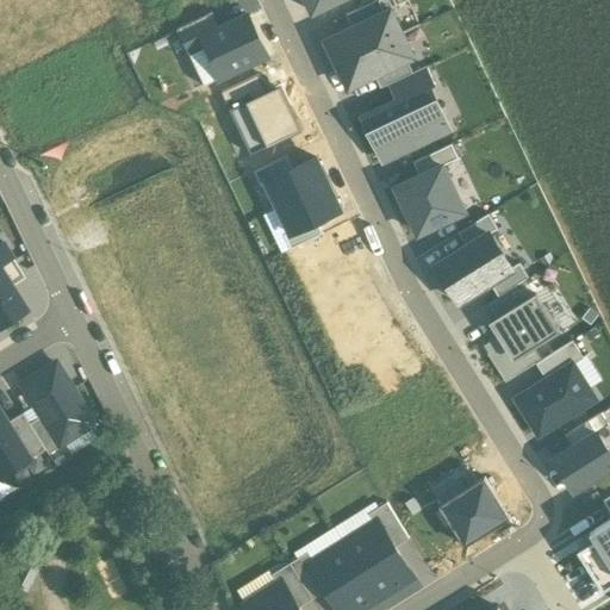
[(307,0),(313,13),(340,0),(307,0)]
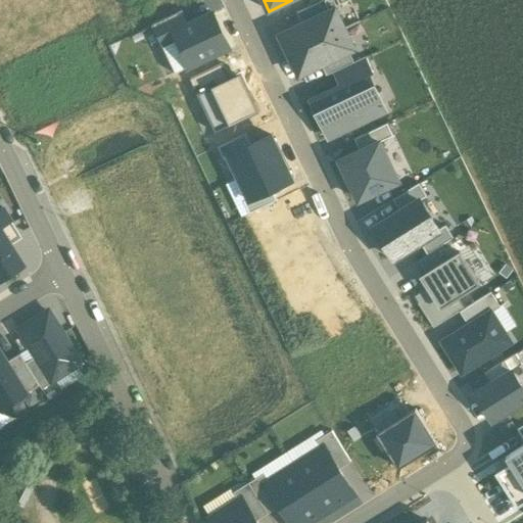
[(324,1),(296,13),(301,25),(329,11),(324,1)]
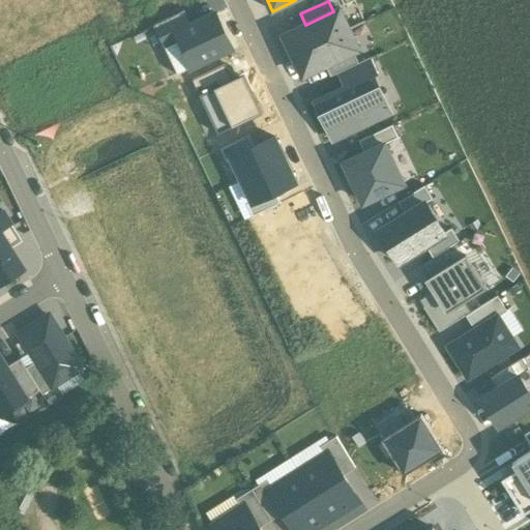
[(284,35),(293,56),(350,29),(340,8),(333,11),(305,25),(284,35)]
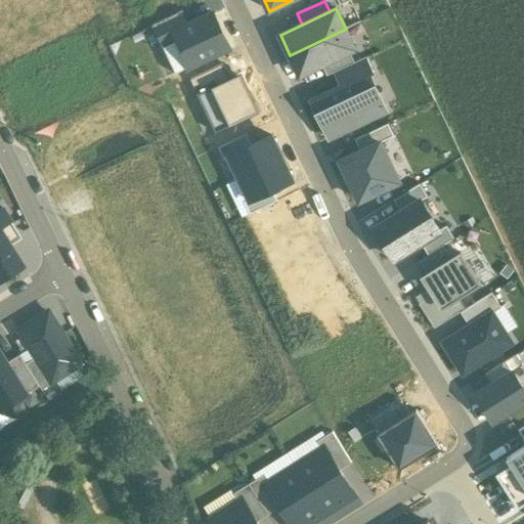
[(181,11),(150,26),(161,48),(174,42),(170,34),(188,26),(181,11)]
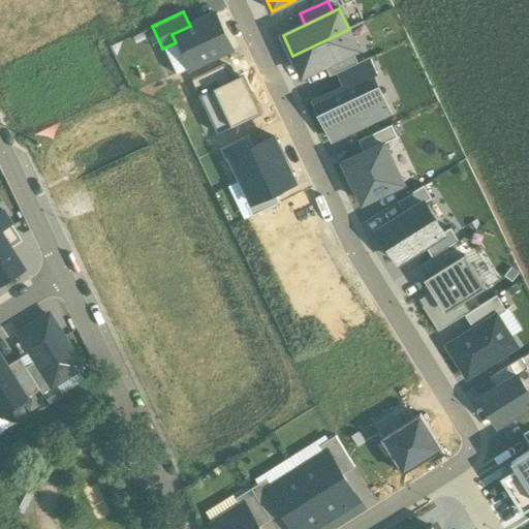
[(176,42),(189,70),(234,50),(216,13),(190,26),(172,34),(176,42)]
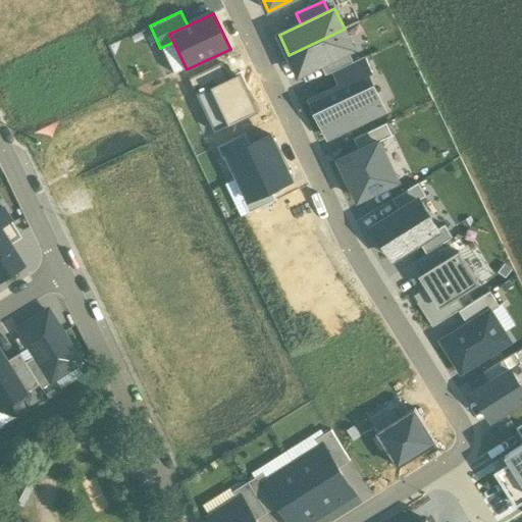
[(354,49),(345,29),(289,55),(299,74),(320,64),(349,51),(354,49)]
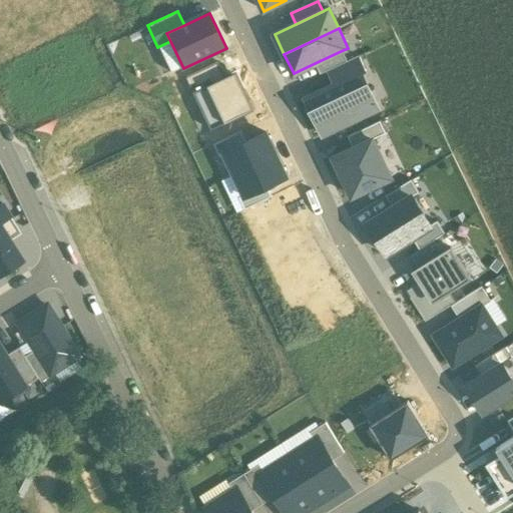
[(343,50),(315,63),(321,74),(327,71),(348,61),(343,50)]
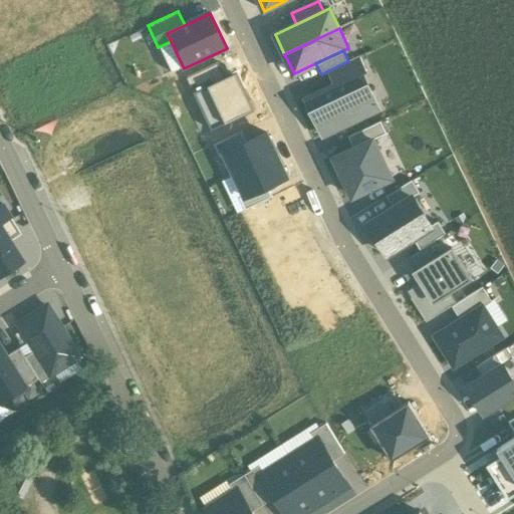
[(348,61),(327,71),(334,85),(362,72),(366,71),(359,56),(348,61)]
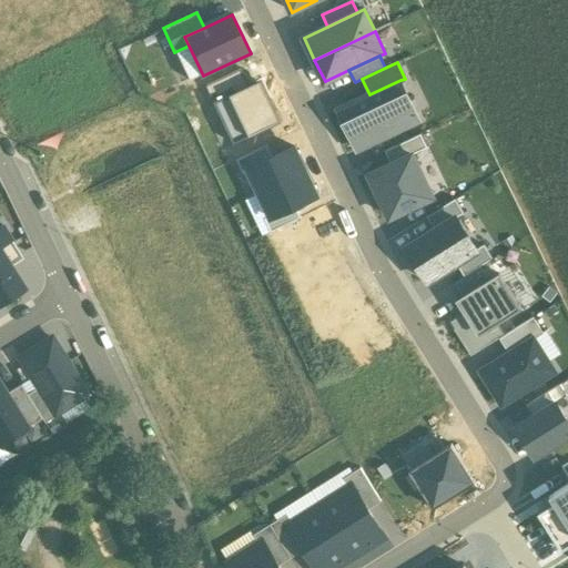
[(206,85),(214,101),(250,84),(242,69),(206,85)]
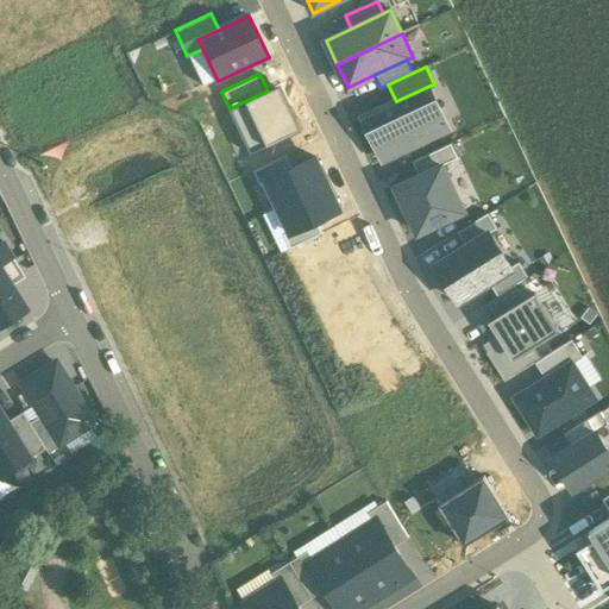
[(251,154),(302,129),(281,85),(268,90),(230,108),(251,154)]
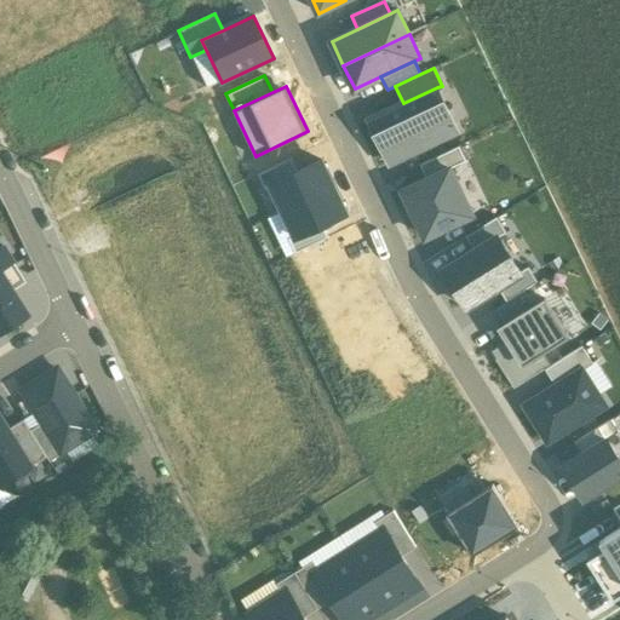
[(403,103),(371,119),(391,162),(458,132),(437,87),(403,103)]
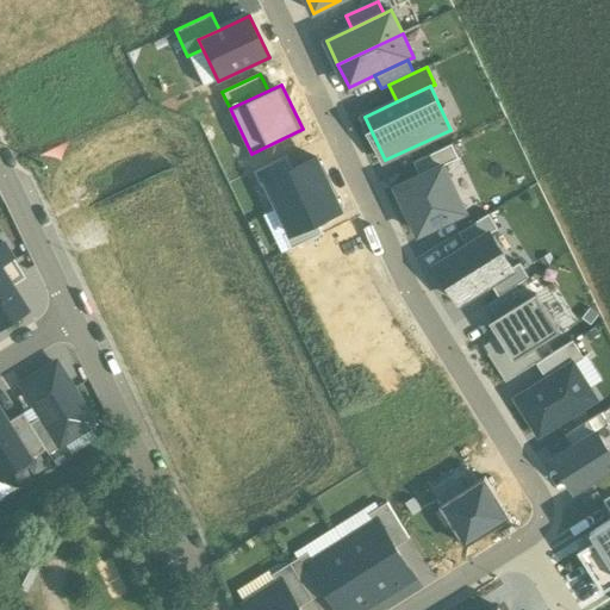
[(453,144),(414,163),(419,176),(443,165),(444,166),(459,159),(453,144)]
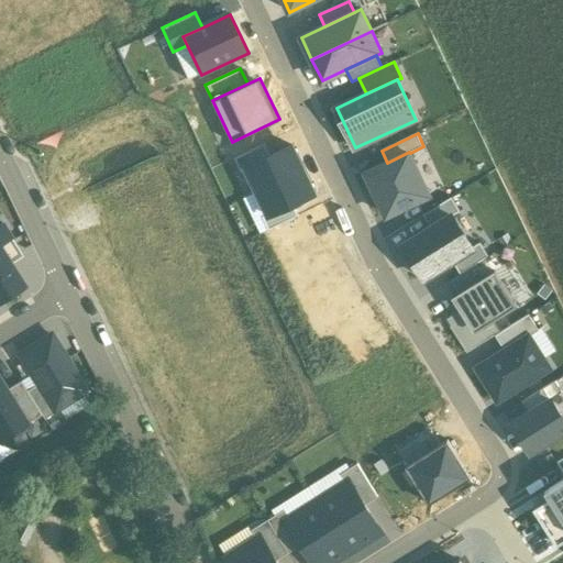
[(246,168),(246,167),(269,156),(264,144),(234,158),(241,172),(246,168)]
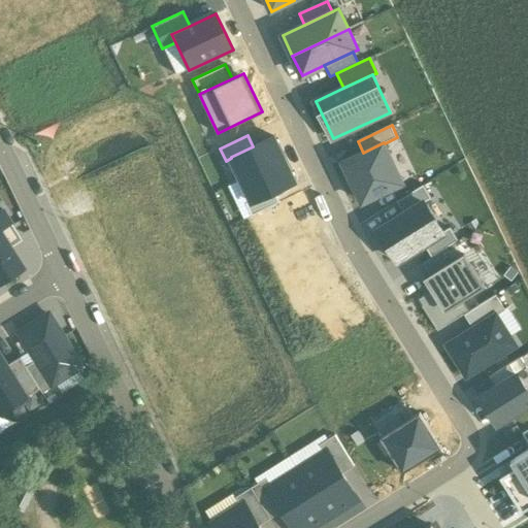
[(285,159),(274,136),(253,146),(231,157),(231,158),(241,178),(285,159)]
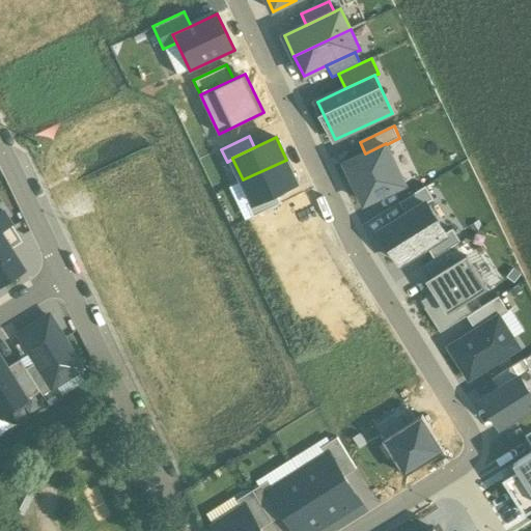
[(365,154),(345,163),(365,203),(406,185),(387,144),(386,143),(365,154)]
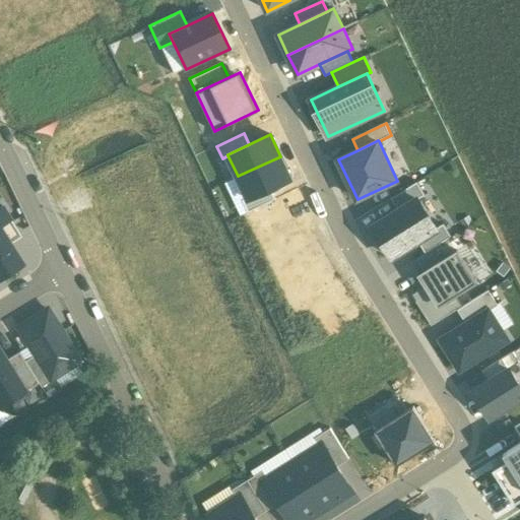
[(290,178),(280,156),(238,176),(248,197),(249,198),(270,188),(290,178)]
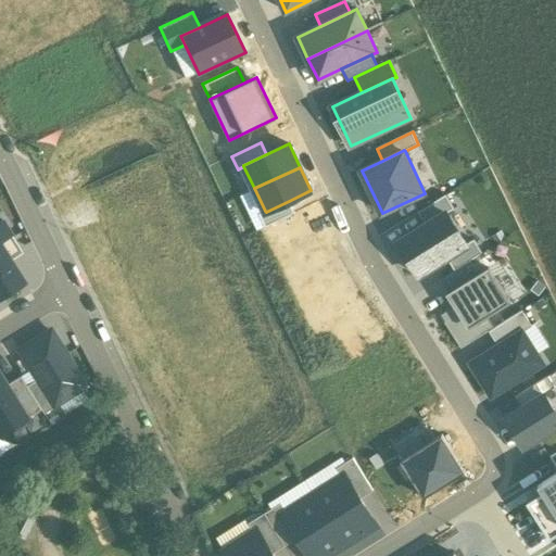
[(419,213),(425,223),(446,209),(449,213),(454,210),(445,196),(419,213)]
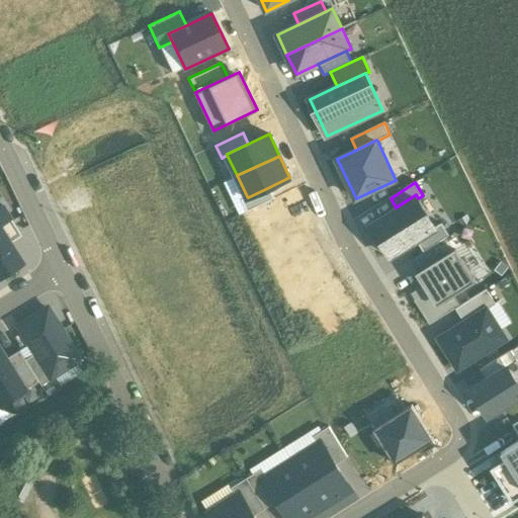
[(269,187),(248,197),(247,196),(241,198),(247,211),(274,198),(269,187)]
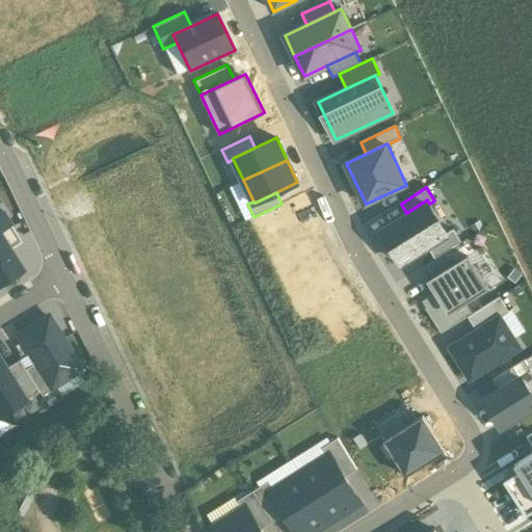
[(429,204),(427,200),(406,213),(377,231),(401,267),(430,249),(450,236),(448,233),(429,204)]
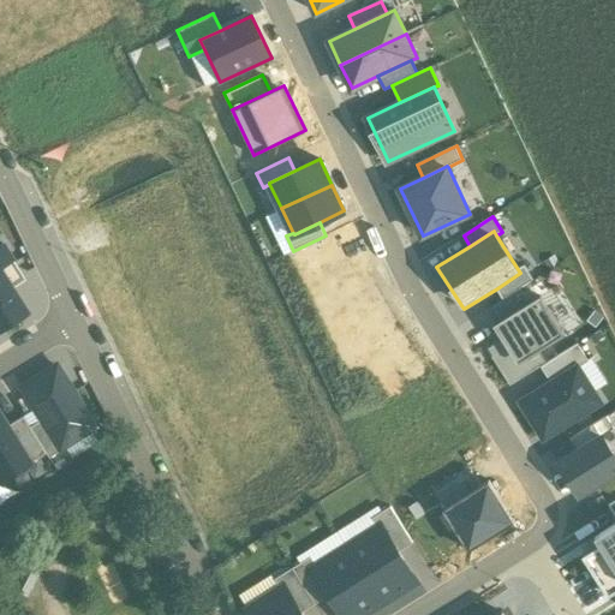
[(1,246),(0,248),(0,276),(10,291),(24,281),(1,246)]
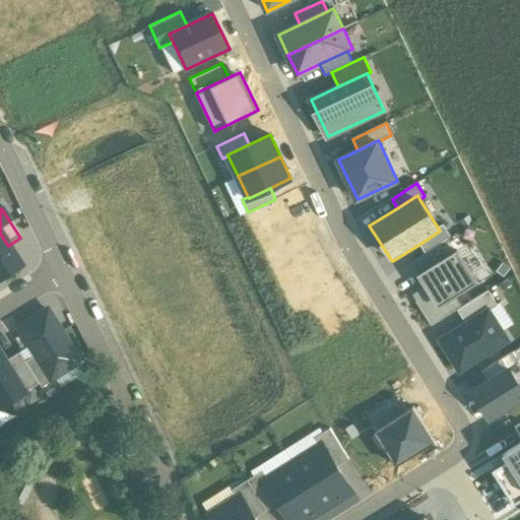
[(440,231),(420,244),(427,253),(440,245),(451,238),(443,224),(438,228),(440,231)]
